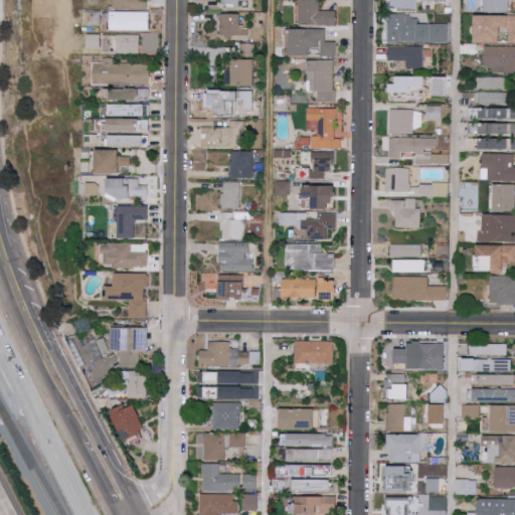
[(300,0),(300,23),(337,25),(337,11),(320,10),(320,0),(300,0)]
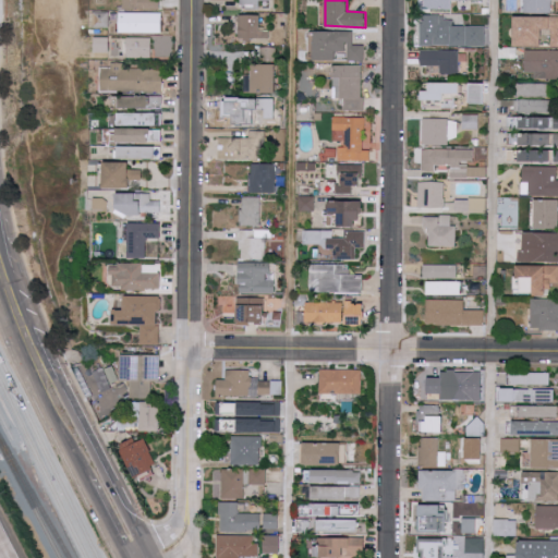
[(119,32),(161,33),(162,12),(119,12),(119,32)]
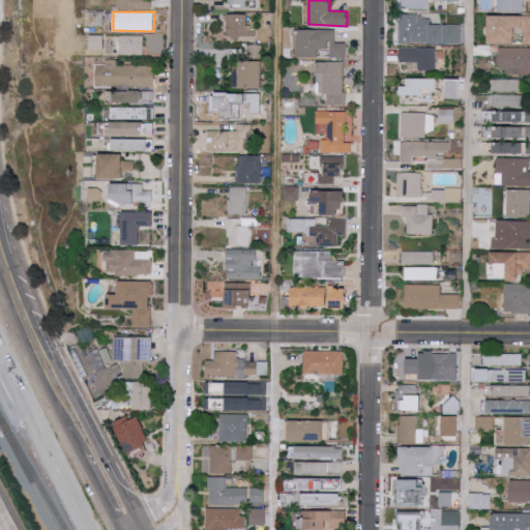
[(247,15),(225,13),(225,36),(256,37),(256,28),(247,28),(247,15)]
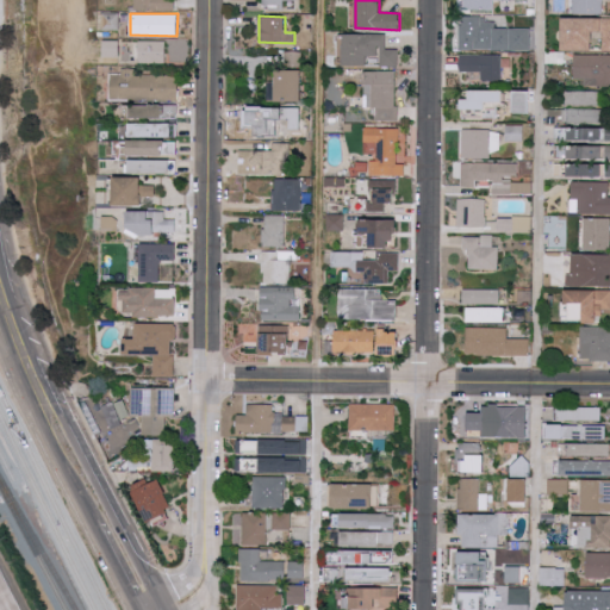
[(461,49),(531,50),(531,29),(495,27),(495,18),(461,17),(461,49)]
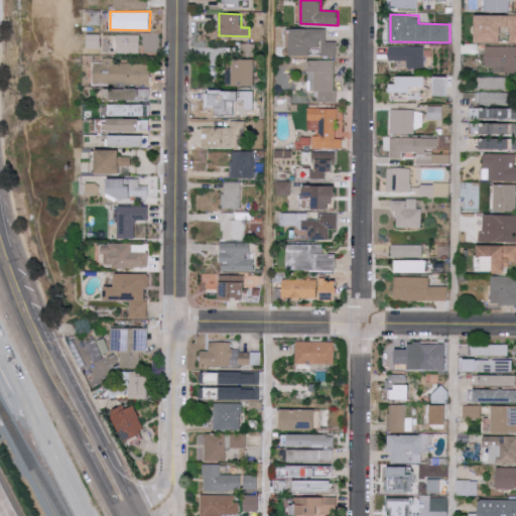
[(515,14),(477,14),(477,41),(502,42),(502,26),(509,26),(509,42),(515,41),(515,14)]
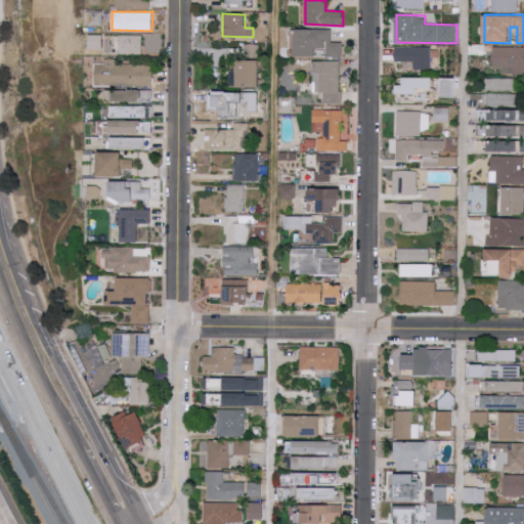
[(343,56),(343,42),(333,42),(333,29),(295,29),(295,56),(343,56)]
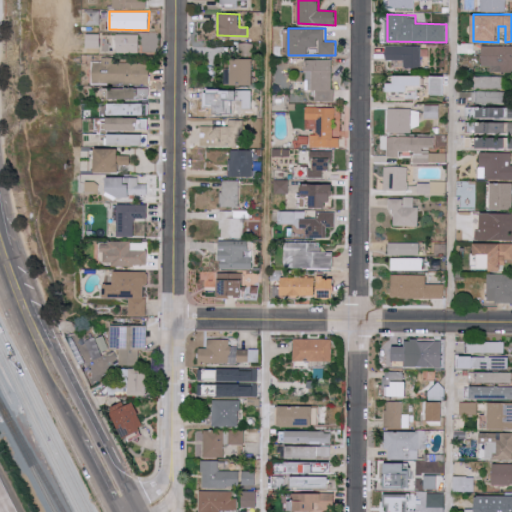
[(100,34),(86,33),(86,48),(100,48),(100,34)]
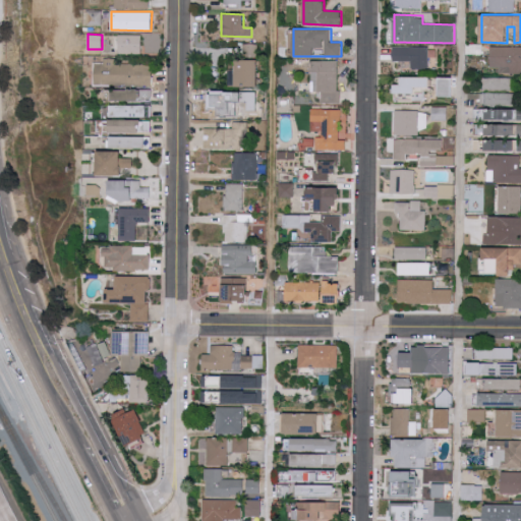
[(140,54),(140,36),(112,35),(112,53),(140,54)]
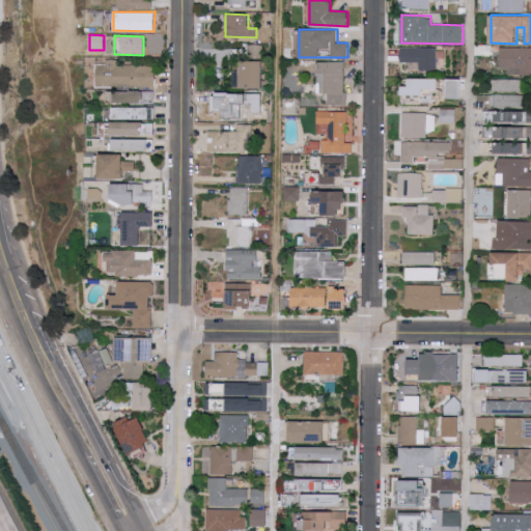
[(247,45),(248,57),(261,57),(261,45),(247,45)]
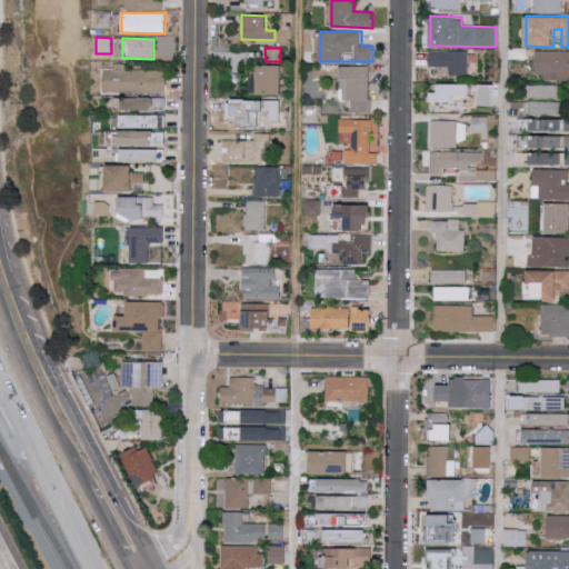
[(467,50),(429,51),(430,67),(449,67),(449,76),(468,75),(467,50)]
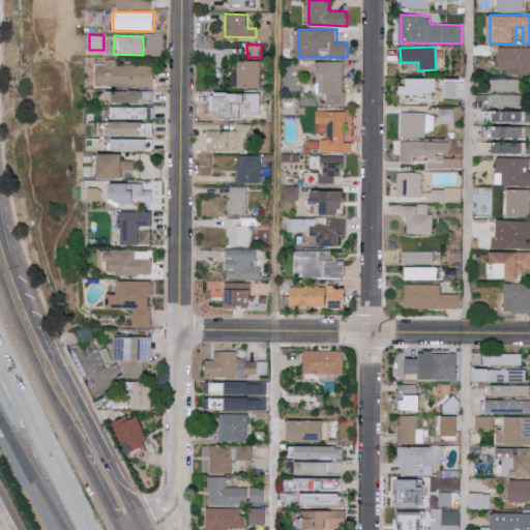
[(529,47),(500,47),(499,67),(508,68),(508,75),(529,75),(529,47)]
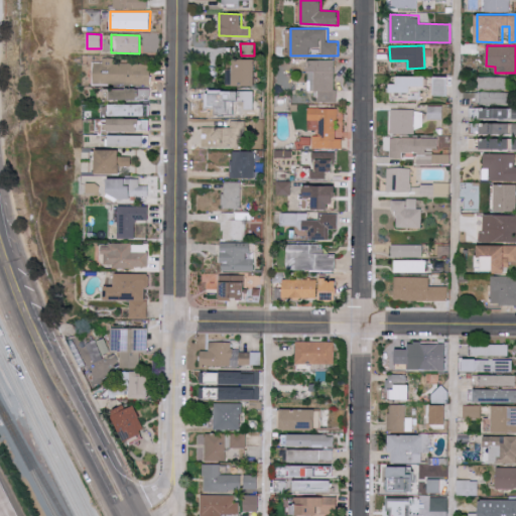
[(113,62),(114,57),(102,56),(102,61),(93,61),(92,84),(150,85),(150,63),(113,62)]
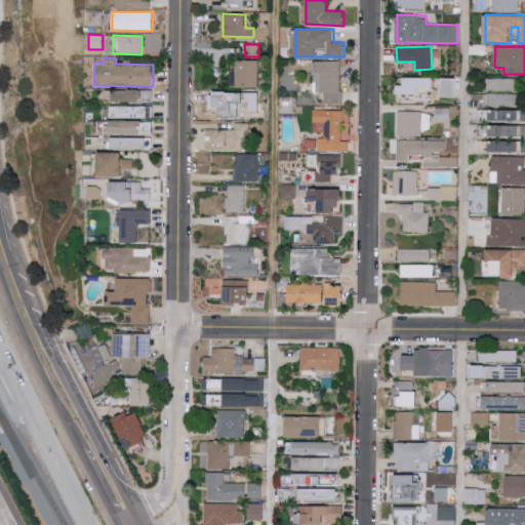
[(259,87),(259,61),(237,59),(237,71),(232,71),(232,87),(259,87)]
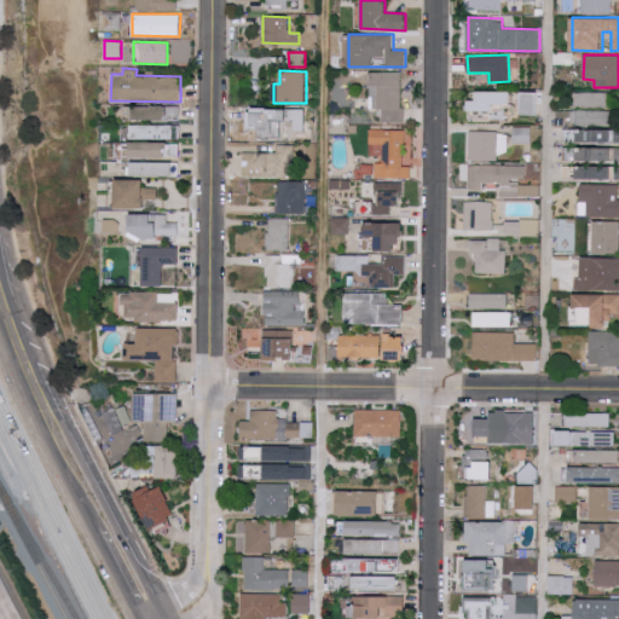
[(370,71),(370,109),(382,109),(381,122),(403,122),(403,73),(370,71)]
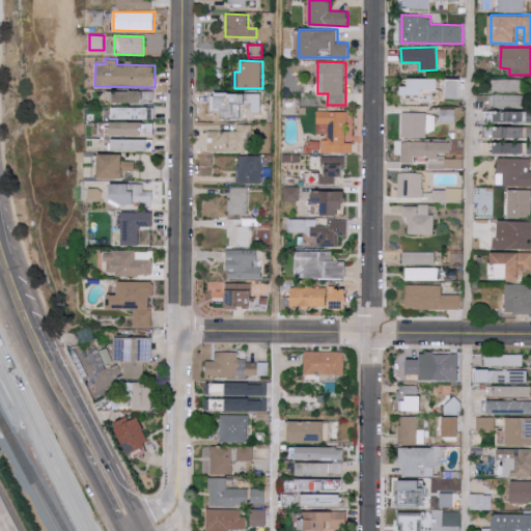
[(439,78),(410,79),(410,86),(402,86),(402,95),(425,94),(425,89),(439,89),(439,78)]
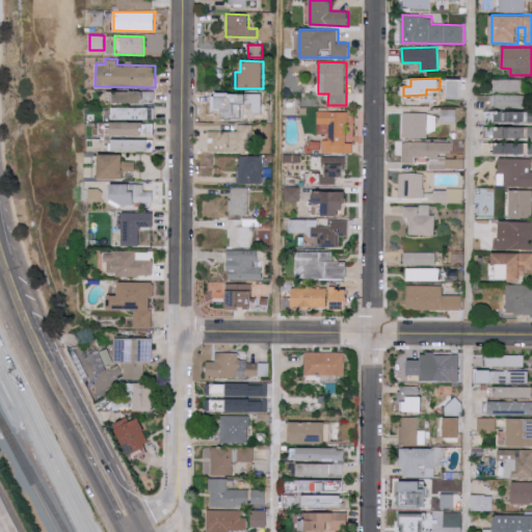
[(495,91),(528,91),(528,79),(495,78),(495,91)]
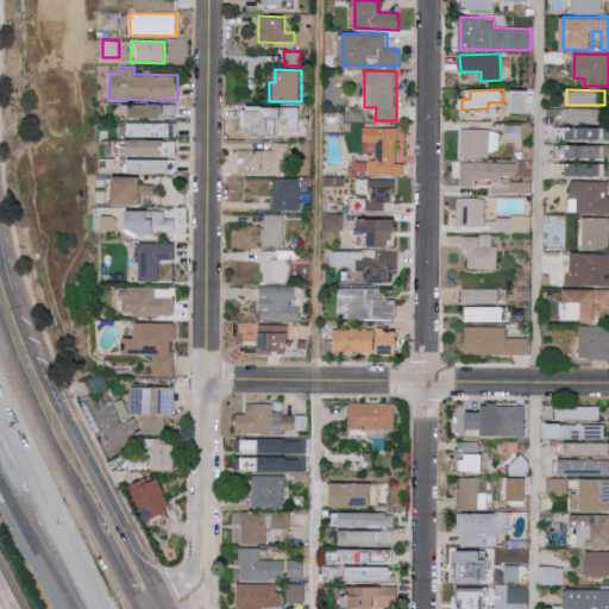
[(529,90),(513,90),(513,113),(529,113),(529,90)]
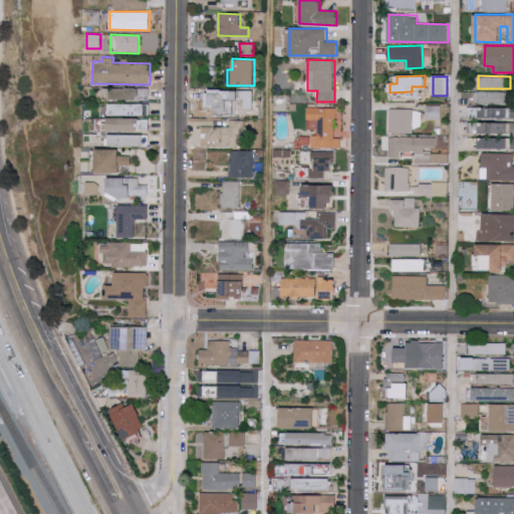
[(109,98),(150,99),(150,88),(110,87),(109,98)]
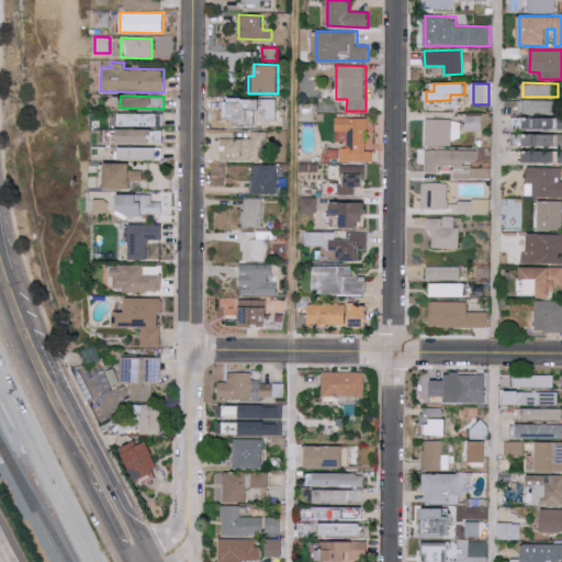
[(278,99),(244,98),(243,126),(277,126),(278,99)]
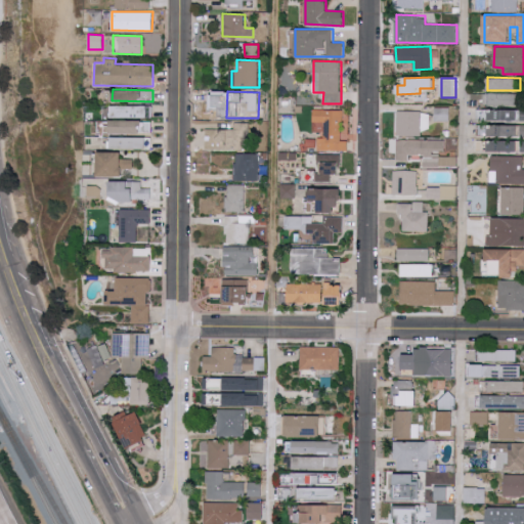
[(482,92),(481,104),(519,106),(520,94),(482,92)]
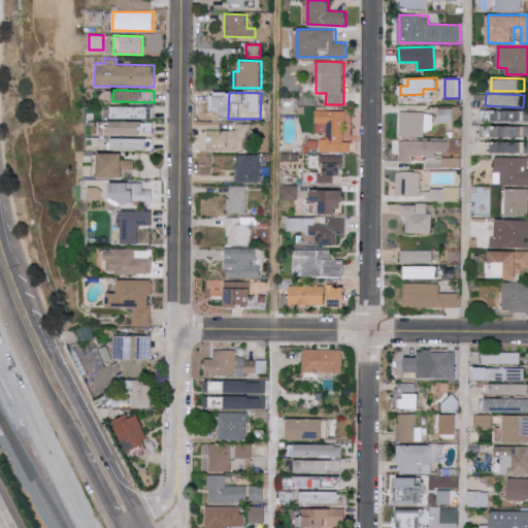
[(111,118),(153,118),(153,106),(111,106),(111,118)]
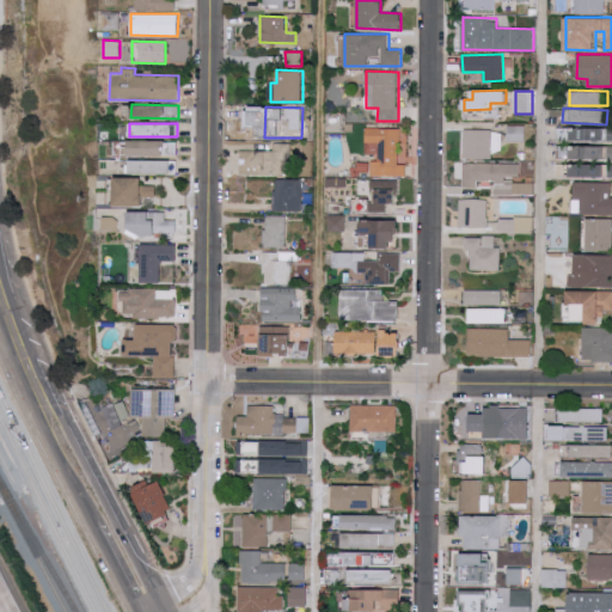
[(524,126),(507,126),(507,141),(525,140),(524,126)]
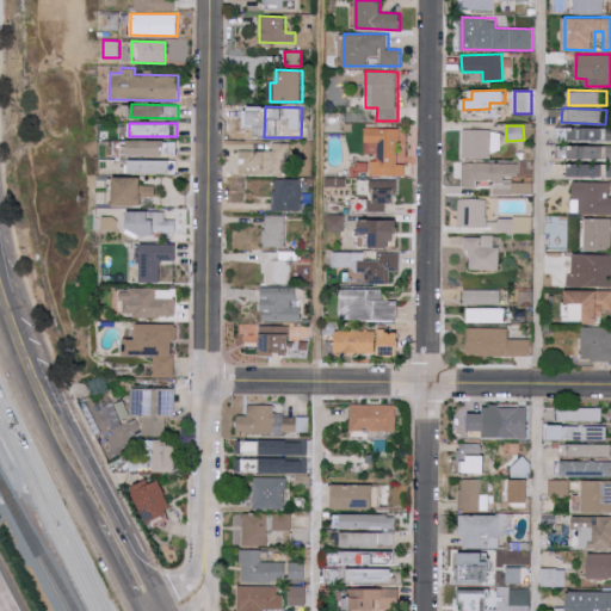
[(370,176),(405,176),(405,164),(397,164),(397,128),(364,127),(364,142),(378,142),(378,161),(370,161),(370,176)]
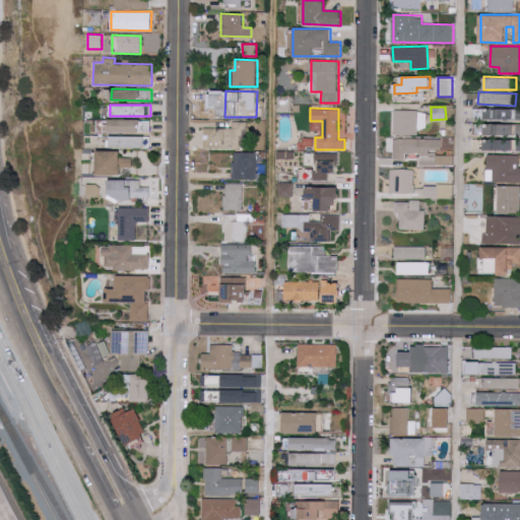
[(485,109),(474,108),(473,117),(483,119),(485,109)]
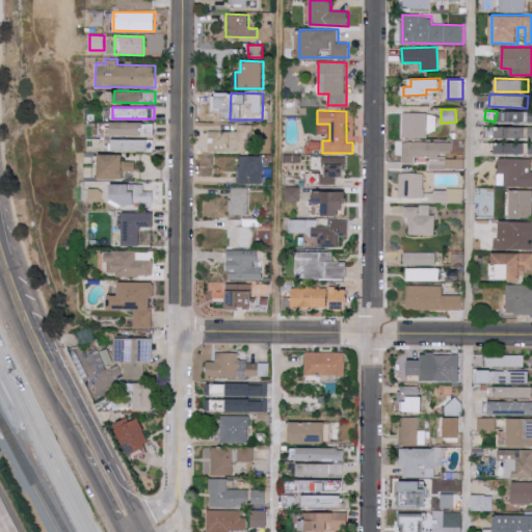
[(497,110),(497,122),(514,123),(514,126),(531,127),(531,112),(497,110)]
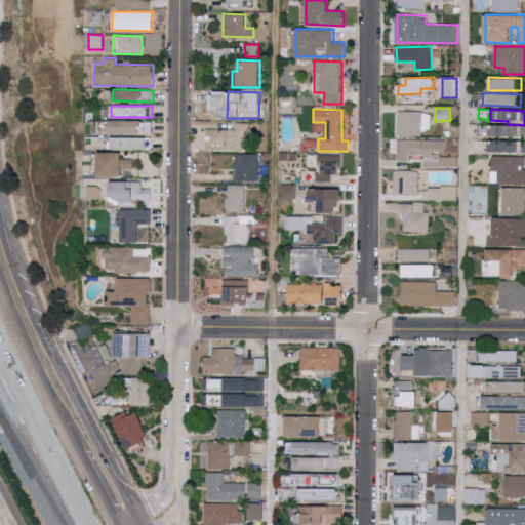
[(151,120),(111,120),(111,133),(151,133),(151,120)]
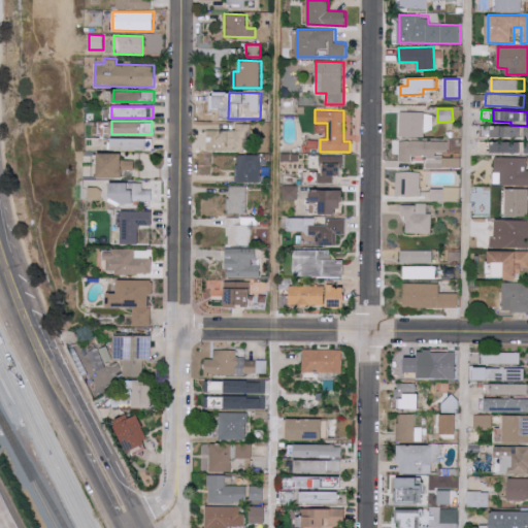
[(207,130),(207,151),(250,152),(250,124),(236,123),(236,130),(207,130)]
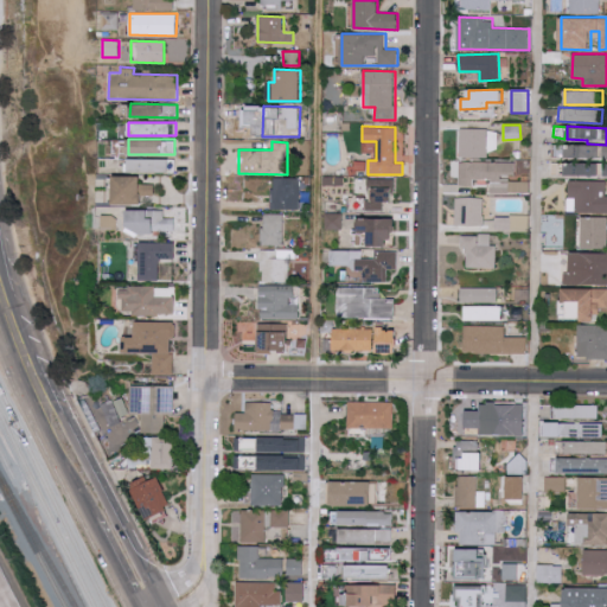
[(560,144),(560,158),(600,159),(601,145),(560,144)]
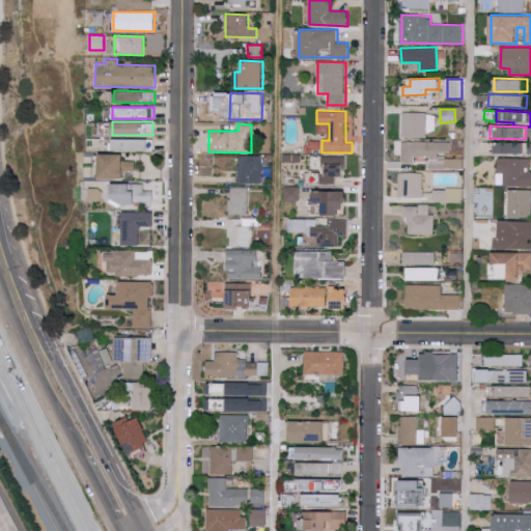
[(149,139),(112,138),(112,150),(148,150),(149,139)]
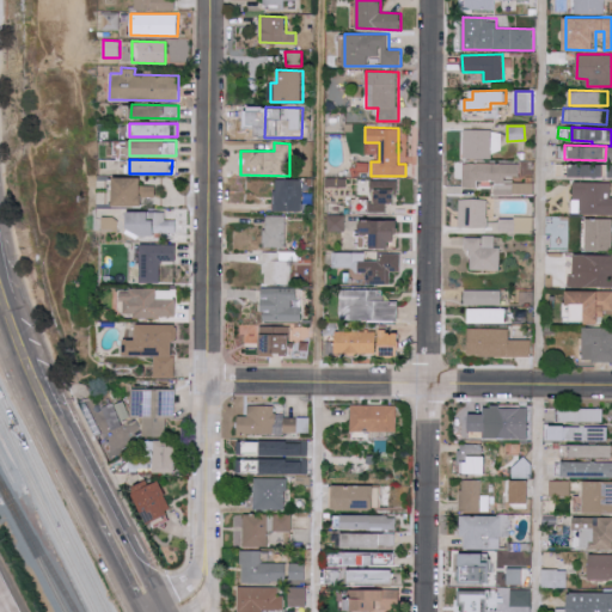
[(519,163),(464,163),(464,188),(477,188),(477,182),(495,182),(495,195),(534,195),(534,181),(519,181),(519,163)]
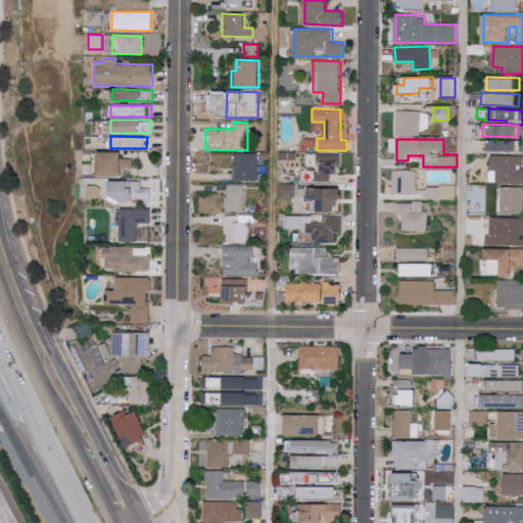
[(522,140),(483,141),(483,152),(522,150),(522,140)]
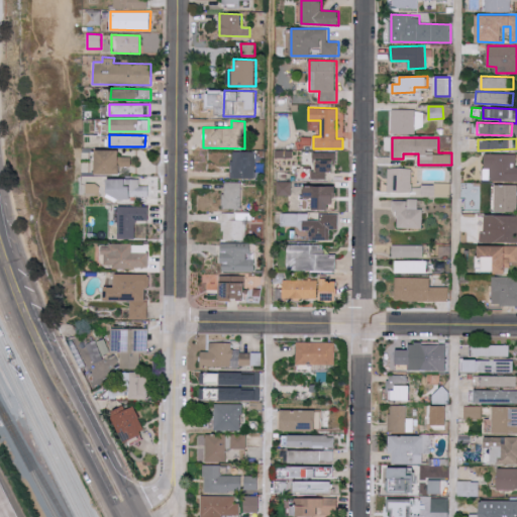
[(120,150),(98,149),(97,174),(121,174),(122,167),(131,167),(131,157),(120,157),(120,150)]
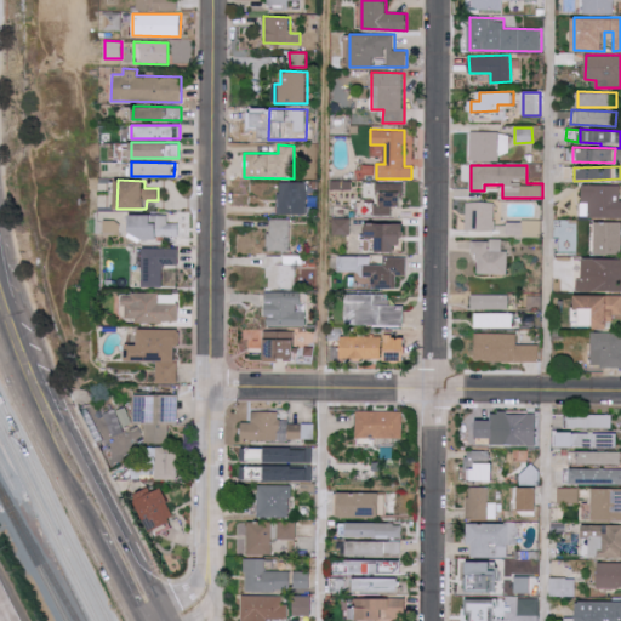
[(306,215),(307,183),(279,182),(278,215),(306,215)]
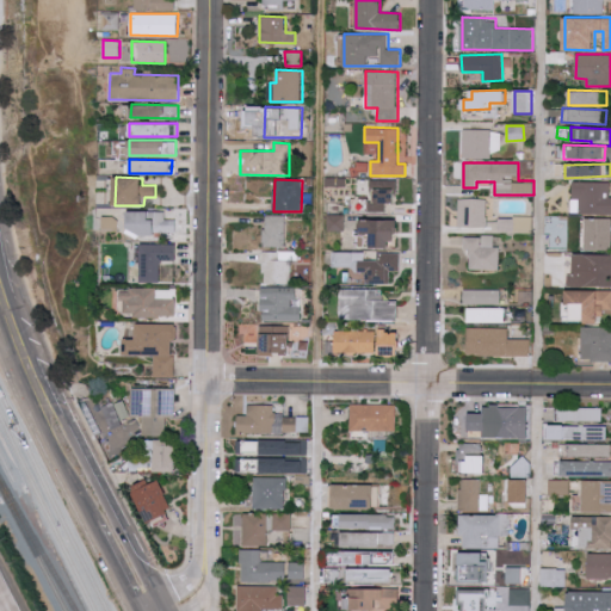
[(368,211),(386,211),(386,203),(396,203),(397,180),(372,179),(371,201),(369,201),(368,211)]
